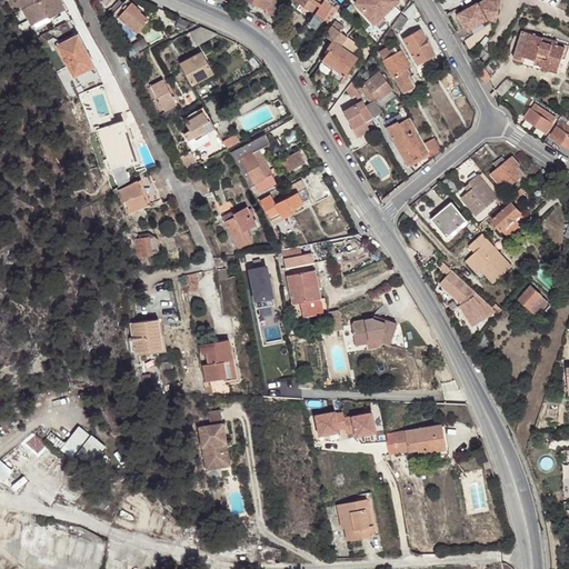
[(17,0),(8,0),(15,11),(18,10),(21,8),(17,0)]
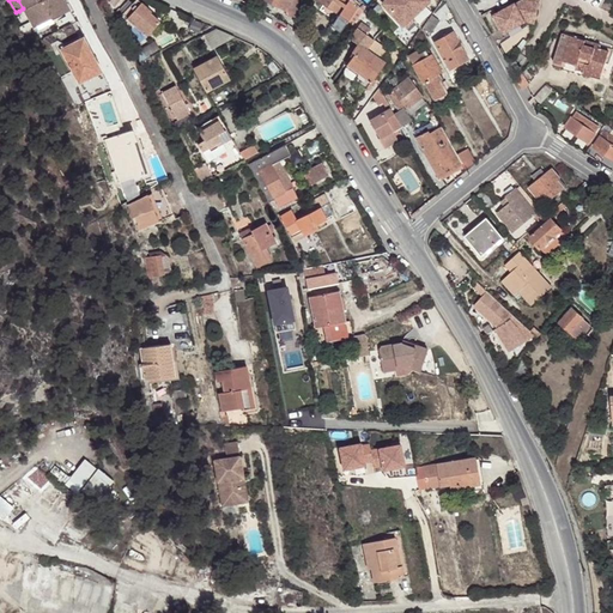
[(52,20),(70,11),(64,0),(18,0),(23,8),(19,11),(20,13),(24,12),(34,29),(52,19),(52,20)]
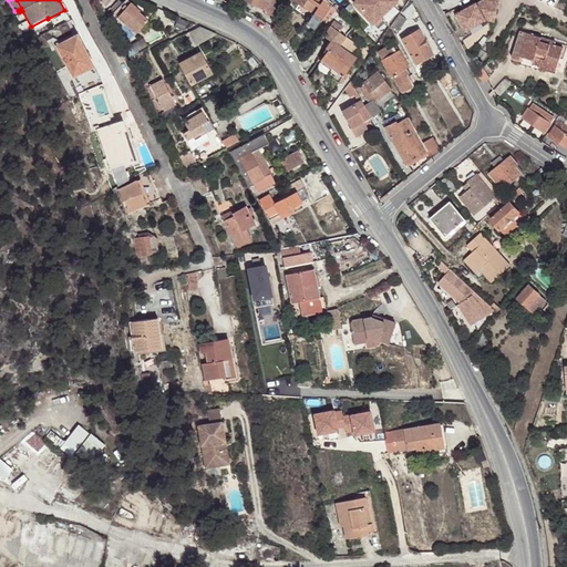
[(135,14),(137,11),(138,10),(127,0),(123,0),(122,2),(135,14)]
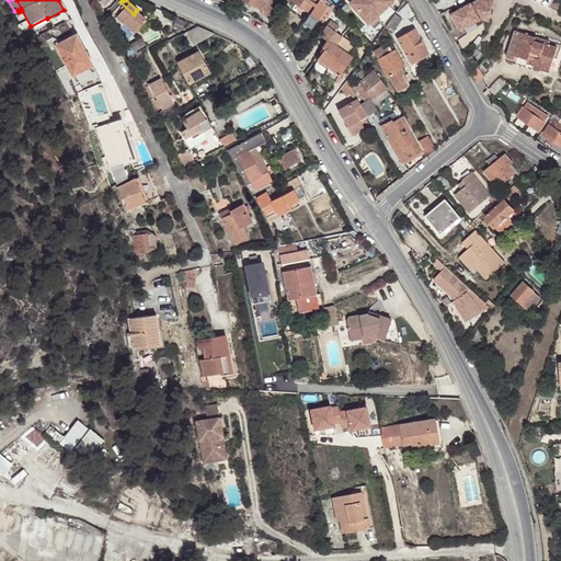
[(251,8),(252,4),(261,9),(263,14),(272,14),(272,0),(243,0),(245,1),(245,3),(251,8)]
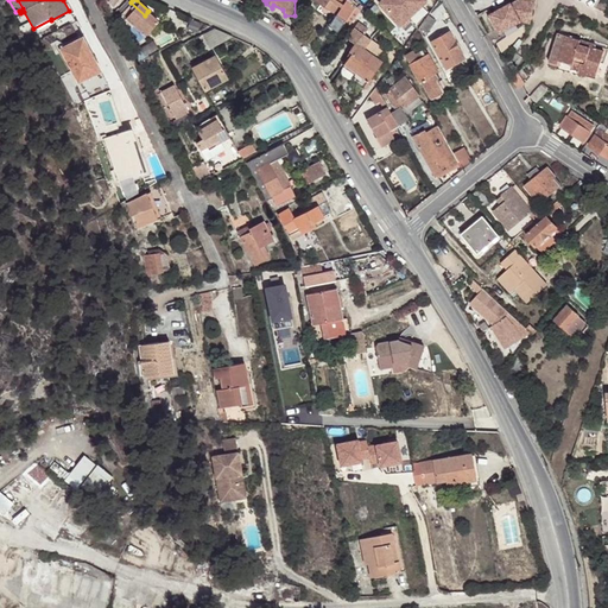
[(315,0),(320,2),(340,17),(337,20),(349,29),(365,8),(361,5),(361,7),(350,0),(315,0)]
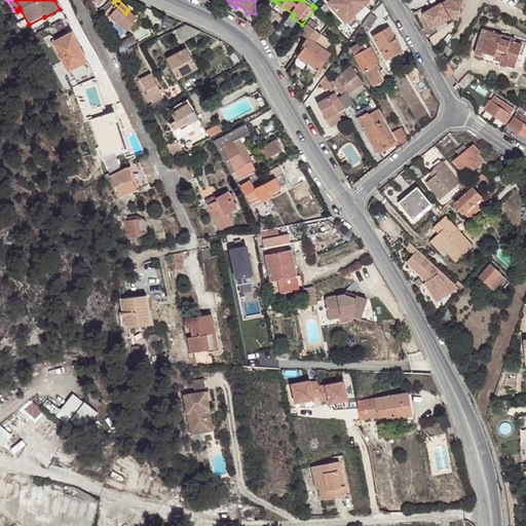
[(362,0),(334,0),(329,5),(346,24),(354,15),(364,6),(367,4),(362,0)]
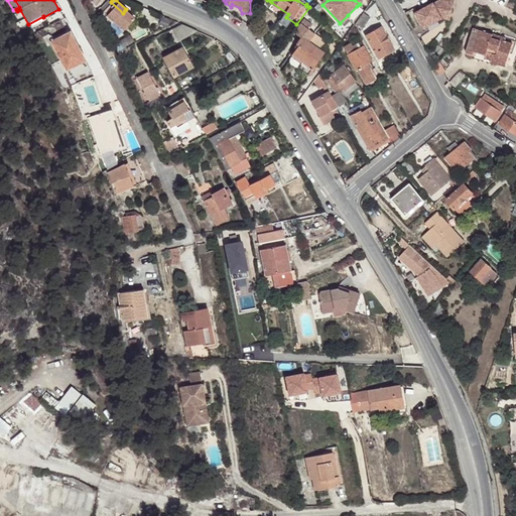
[(449,0),(437,0),(415,12),(421,23),(423,27),(441,17),(448,19),(453,0),(449,0)]
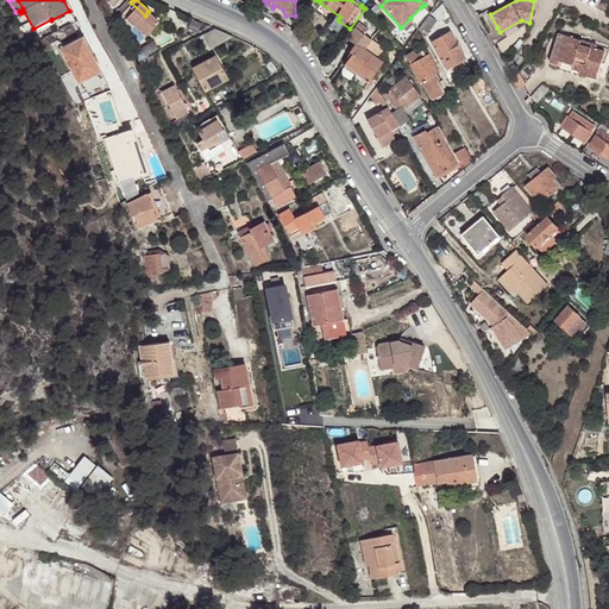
[(126,7),(120,12),(144,35),(157,20),(148,12),(145,16),(131,2),(126,7)]
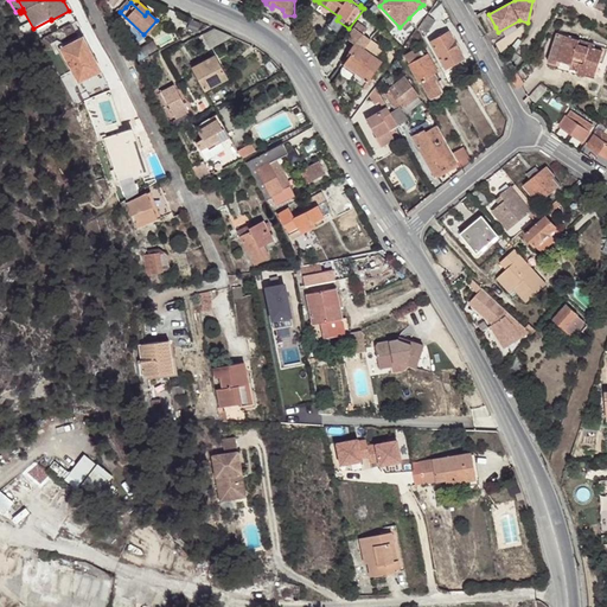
[(427,14),(420,7),(409,18),(415,24),(427,14)]
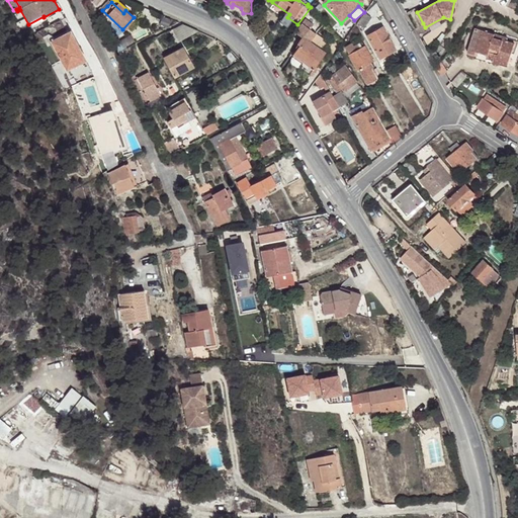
[(61,11),(54,15),(58,21),(64,18),(61,11)]
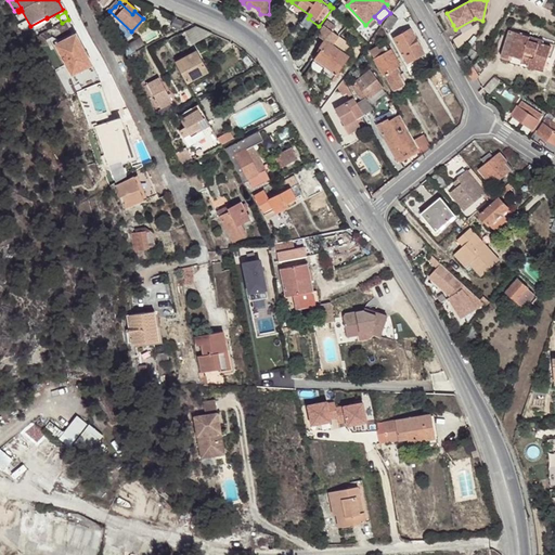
[(453,25),(447,13),(444,14),(451,26),(453,25)]
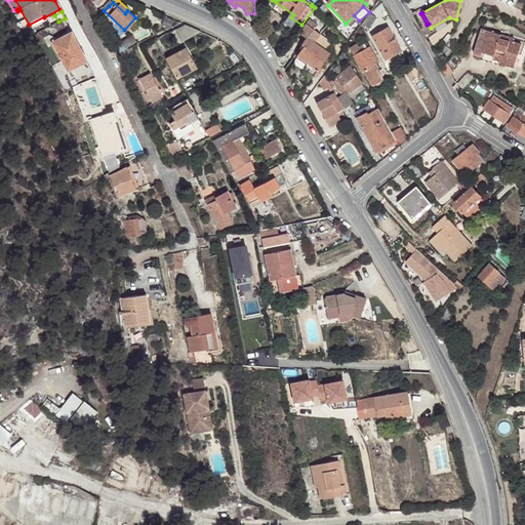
[(375,18),(369,14),(362,25),(368,29),(375,18)]
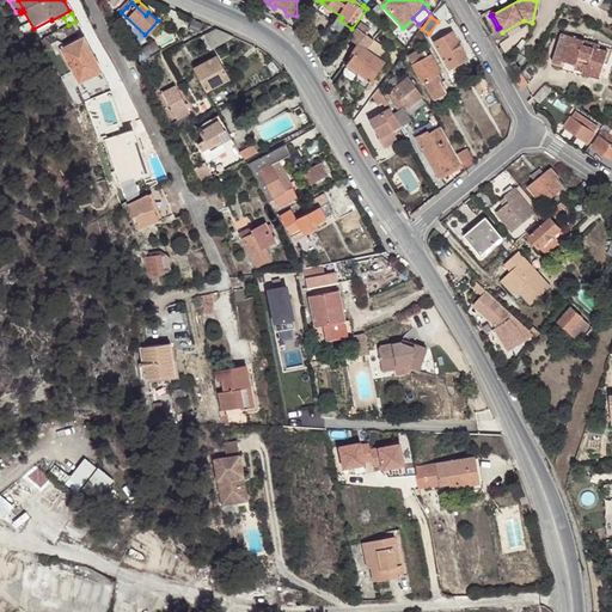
[(347,29),(337,23),(314,49),(322,59),(347,29)]
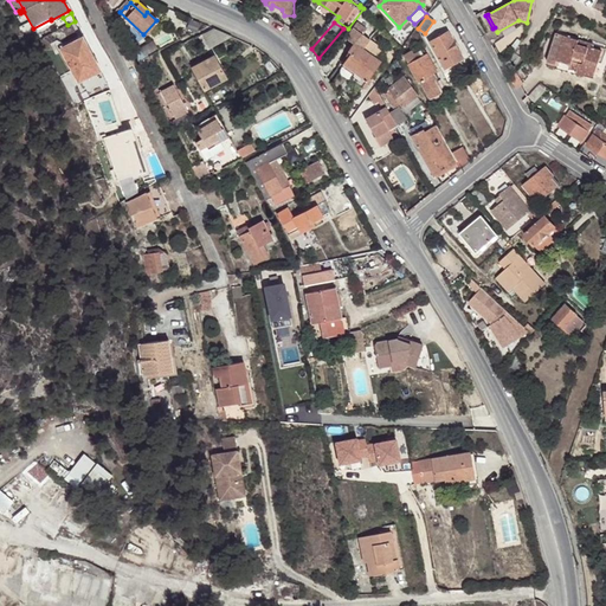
[(371,42),(363,36),(367,30),(358,24),(347,39),(355,45),(349,53),(353,56),(346,66),(356,73),(350,81),(362,89),(380,64),(363,51),(371,42)]
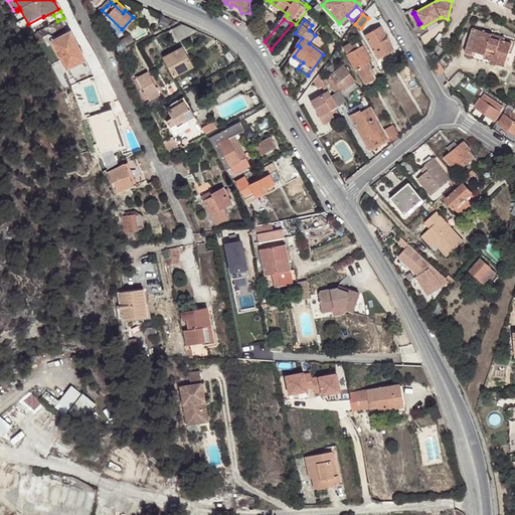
[(181,24),(171,29),(177,41),(196,31),(181,24)]
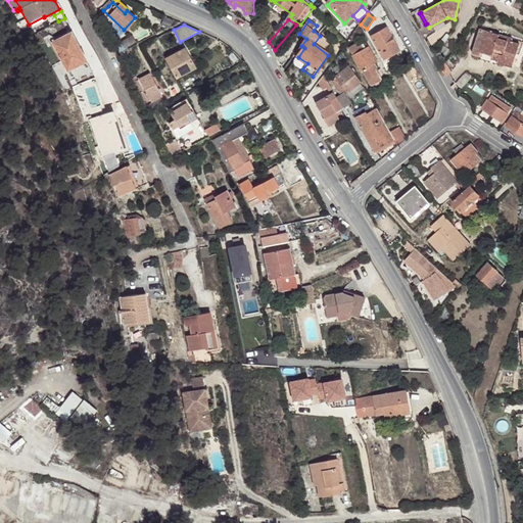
[(397,50),(385,29),(371,37),(382,58),(397,50)]
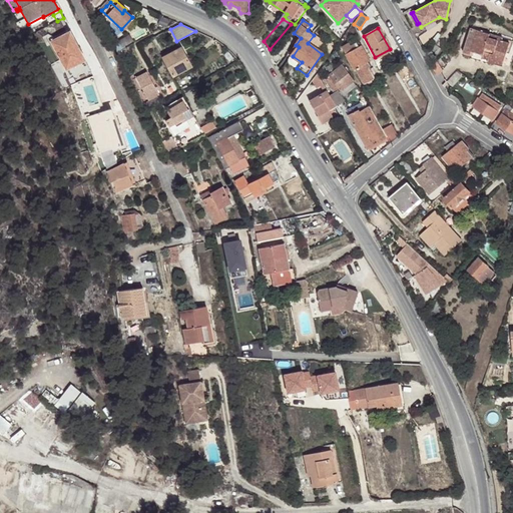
[(479,29),(473,49),(470,56),(498,66),(499,66),(500,65),(501,65),(502,64),(503,62),(512,66),(512,61),(512,43),(510,42),(511,40),(479,29)]
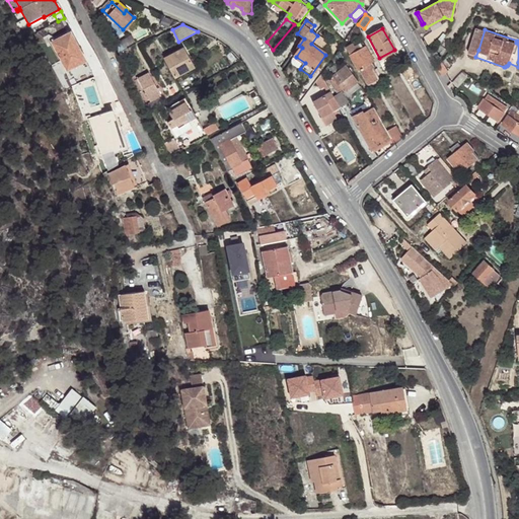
[(52,42),(68,71),(87,61),(71,31),(52,42)]
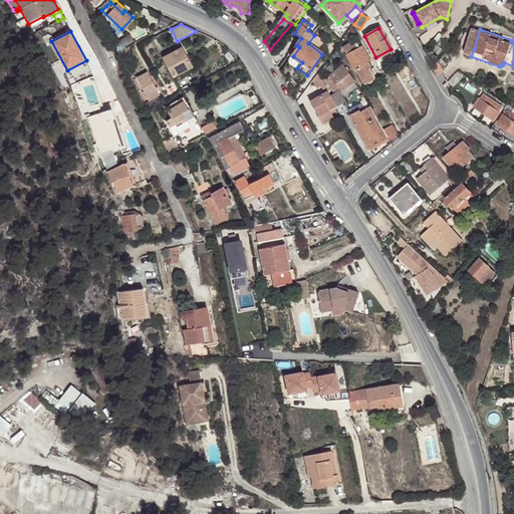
[(118,48),(130,42),(124,34),(114,39),(118,48)]
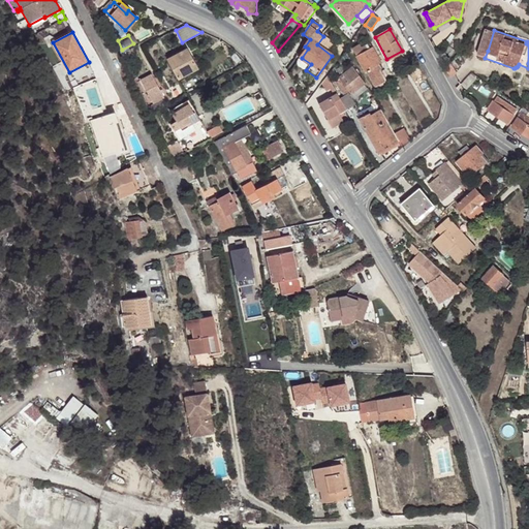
[(339,47),(323,36),(317,44),(332,56),(339,47)]
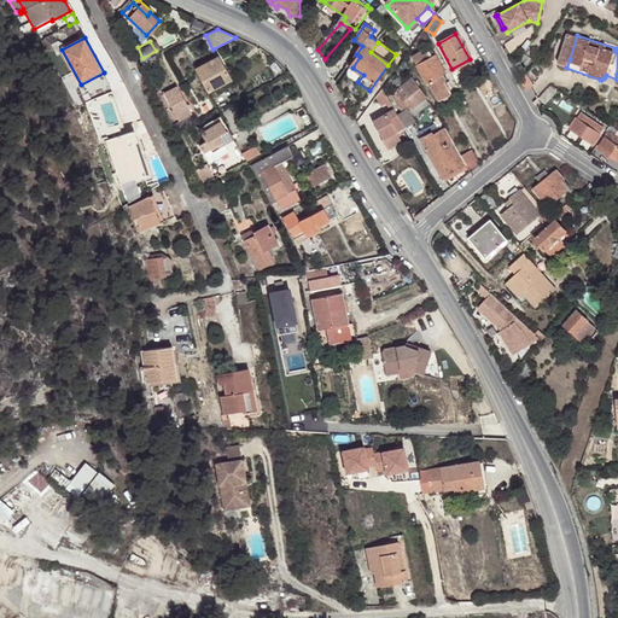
[(415,65),(431,57),(429,52),(423,56),(420,52),(410,58),(415,65)]
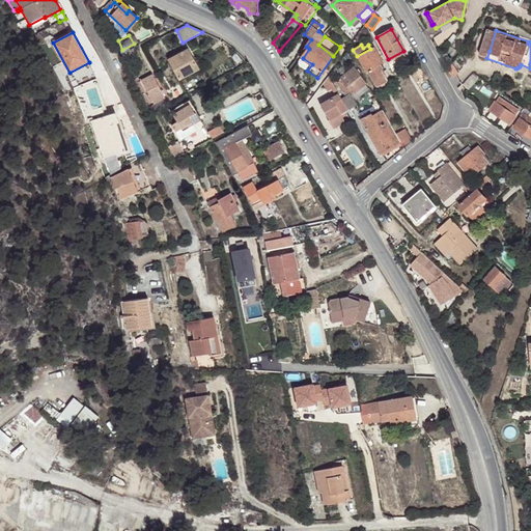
[(300,56),(303,58),(309,49),(306,47),(300,56)]
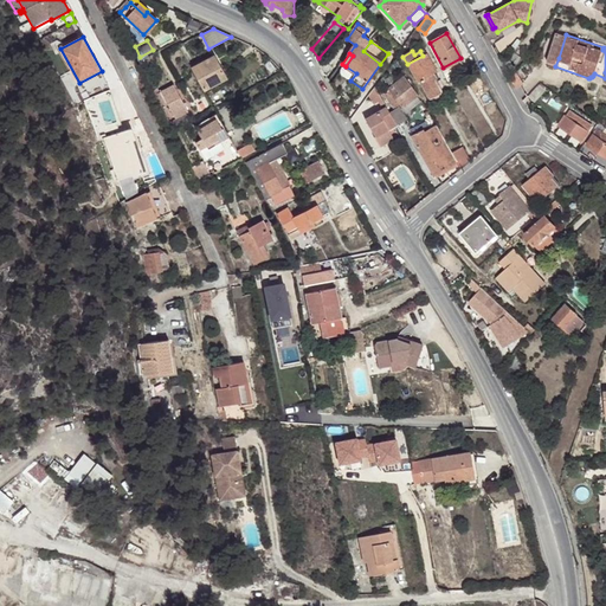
[(436,72),(425,53),(423,56),(407,64),(417,83),(419,81),(431,75),(436,72)]
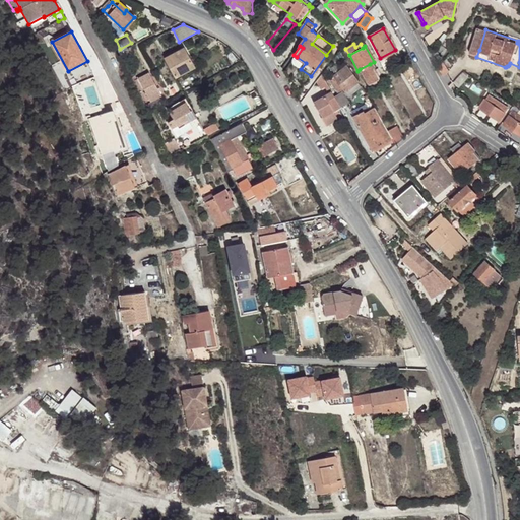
[(184,48),(165,58),(175,77),(194,67),(184,48)]
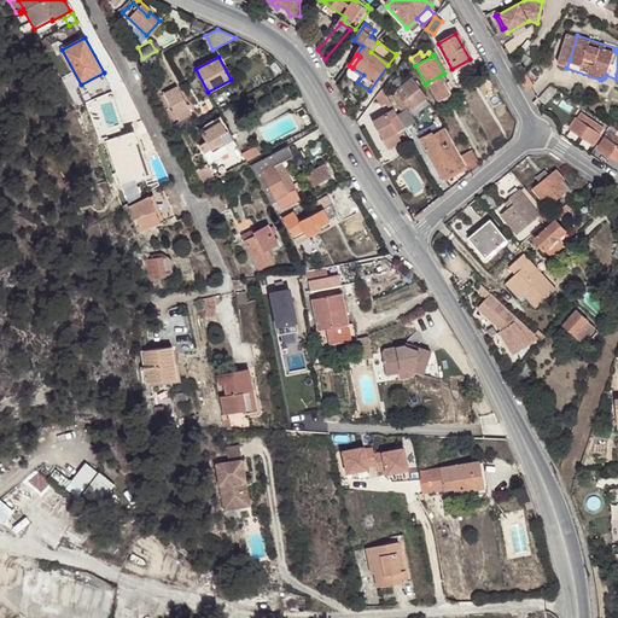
[(357,82),(363,75),(353,68),(349,71),(348,74),(348,76),(349,79),(357,83),(357,82)]
